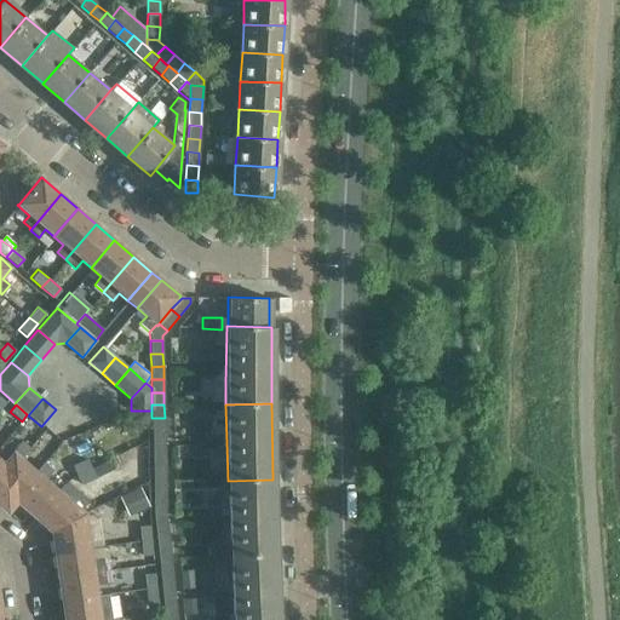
[(151,418),(151,430),(165,430),(165,418),(151,418)]
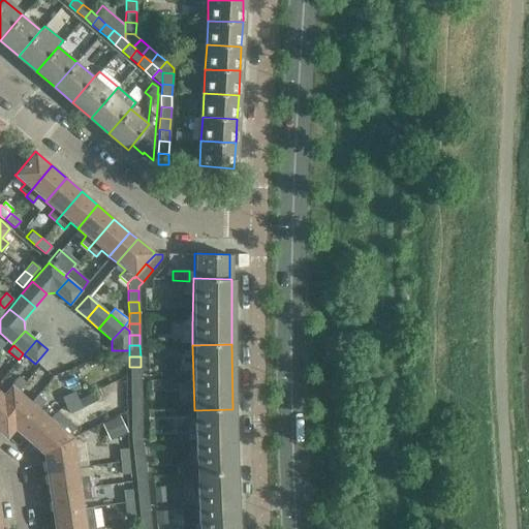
[(129,367),(130,378),(141,378),(141,367),(129,367)]
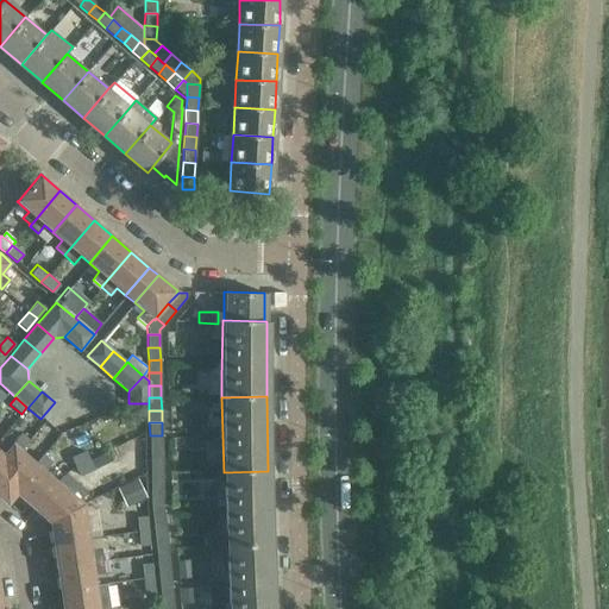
[(0,450),(0,473),(20,450),(29,440),(20,433),(2,453),(0,450)]
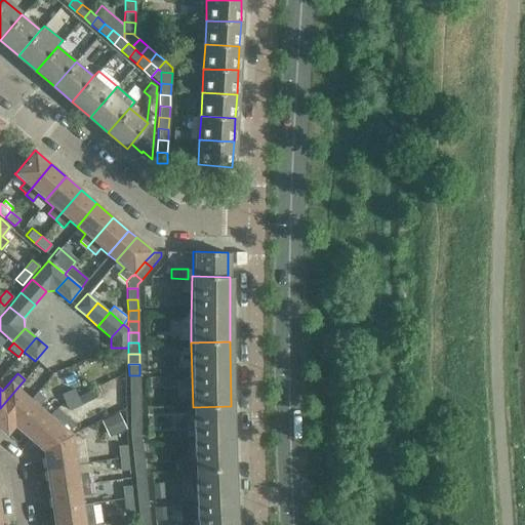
[(129,375),(129,387),(139,386),(139,375),(129,375)]
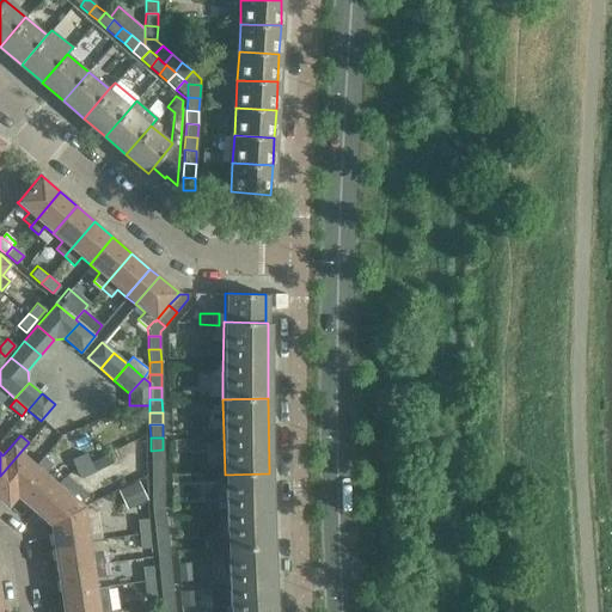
[(151,451),(151,463),(164,463),(163,450),(151,451)]
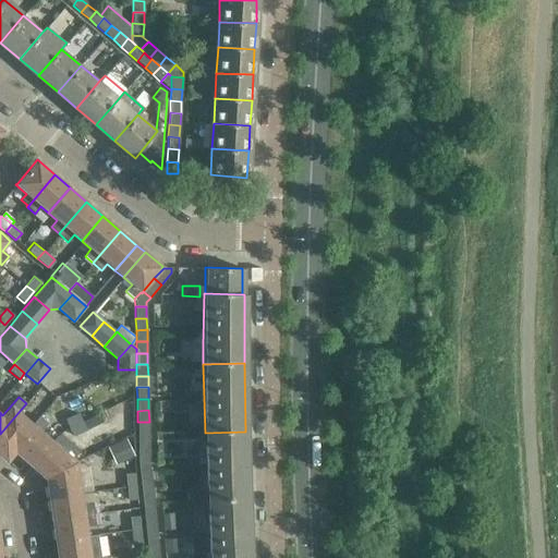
[(19,412),(0,434),(0,455),(7,461),(15,450),(16,450),(36,426),(19,412)]
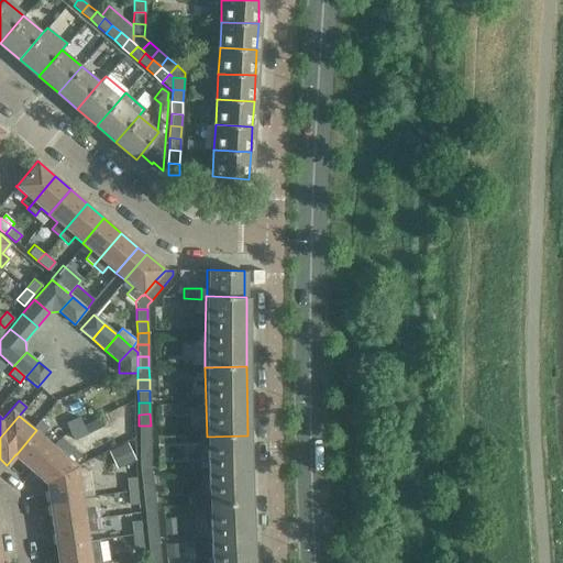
[(65,424),(74,442),(102,428),(98,420),(83,428),(78,418),(65,424)]
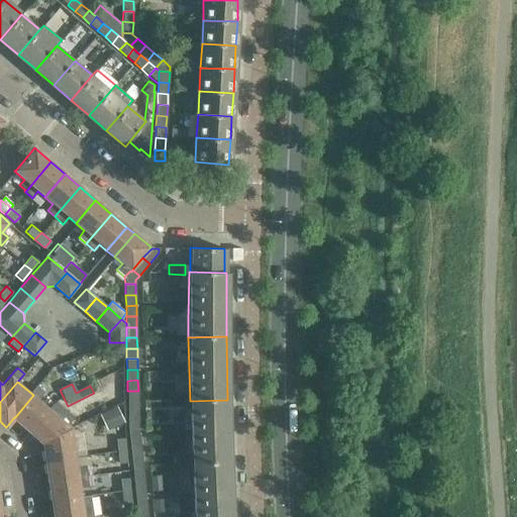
[(127,391),(127,402),(138,401),(138,391),(127,391)]
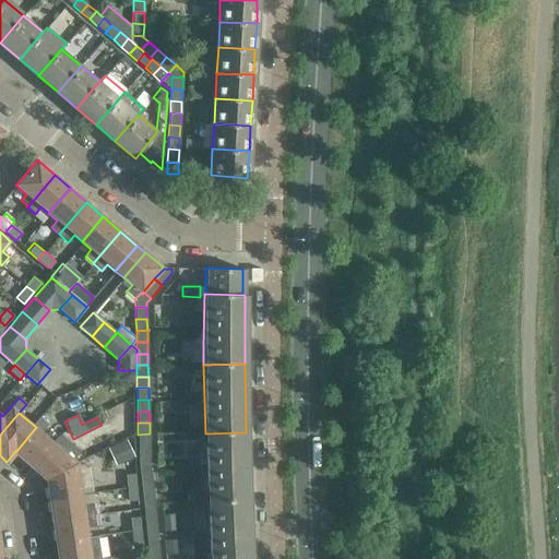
[(36,427),(16,451),(32,464),(51,441),(36,427)]
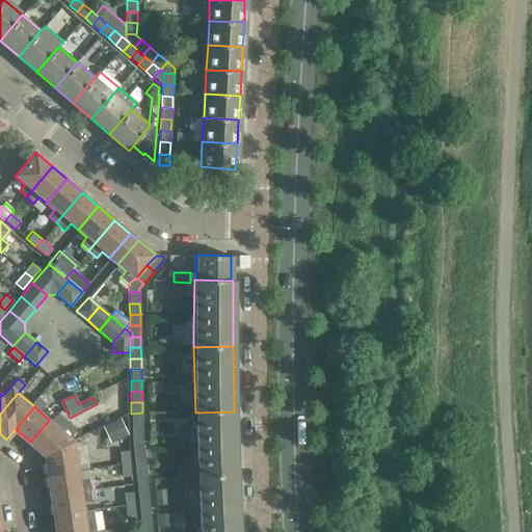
[(195,413),(196,477),(236,475),(234,411),(195,413)]
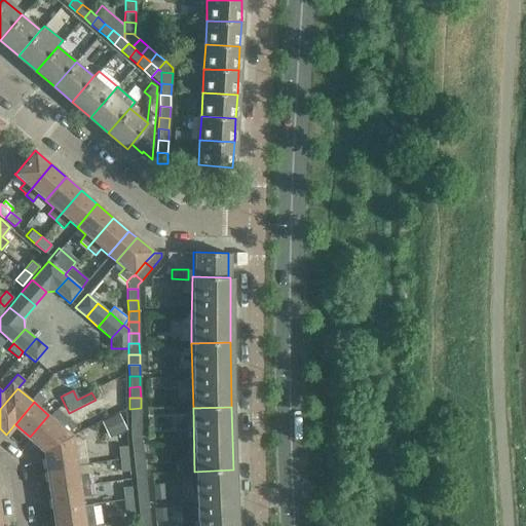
[(129,409),(130,419),(141,419),(141,408),(129,409)]
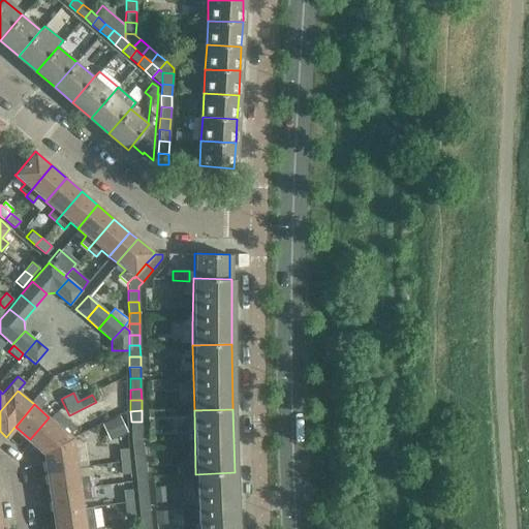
[(117,416),(99,426),(107,442),(125,434),(117,416)]
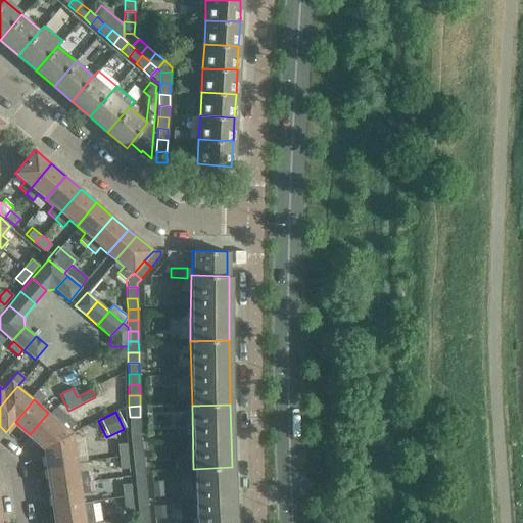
[(48,413),(30,434),(45,447),(73,433),(48,413)]
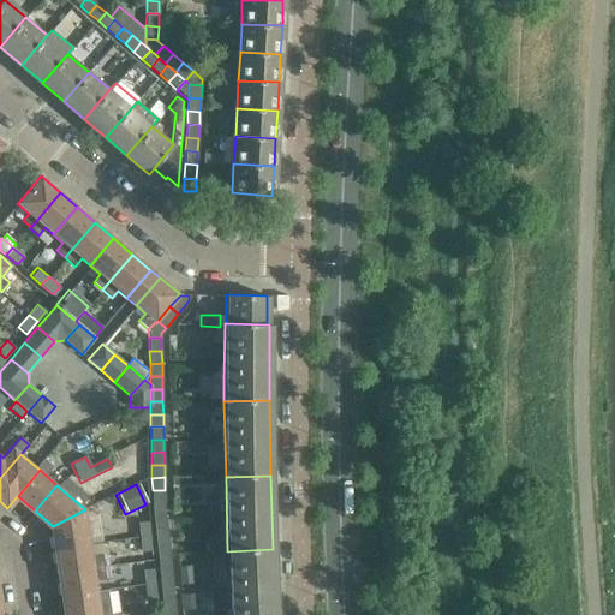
[(153,490),(153,503),(165,503),(165,490),(153,490)]
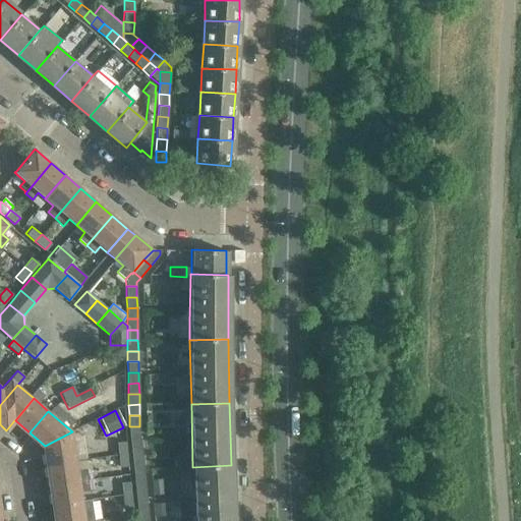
[(129,431),(129,437),(139,436),(139,426),(129,426),(129,431)]
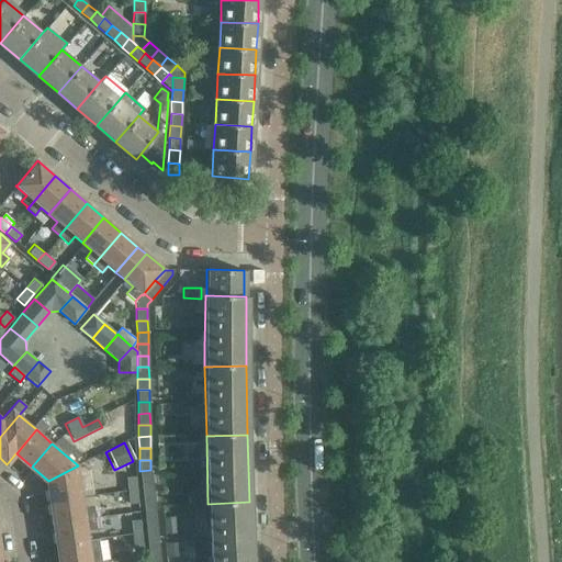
[(78,465),(48,481),(51,501),(82,496),(78,465)]
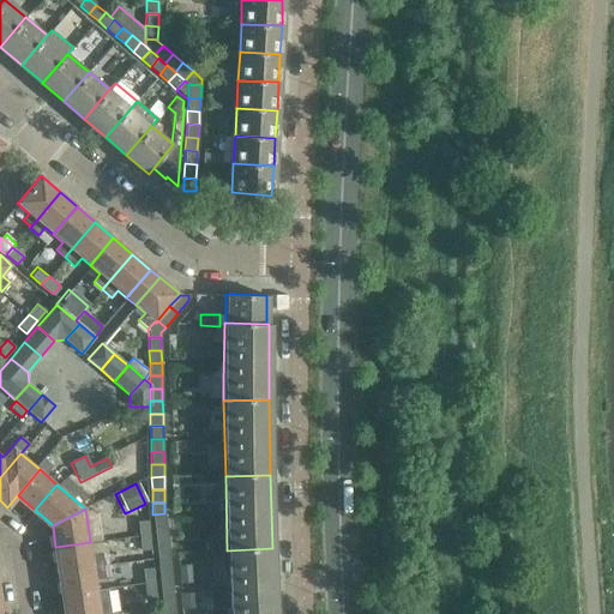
[(152,515),(155,528),(167,527),(164,513),(152,515)]
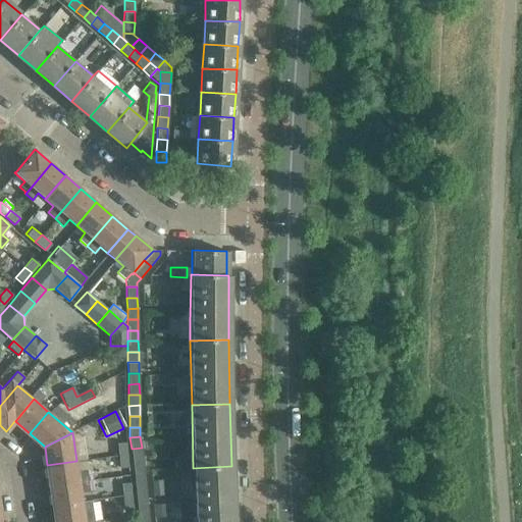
[(126,442),(117,444),(118,456),(127,455),(126,442)]
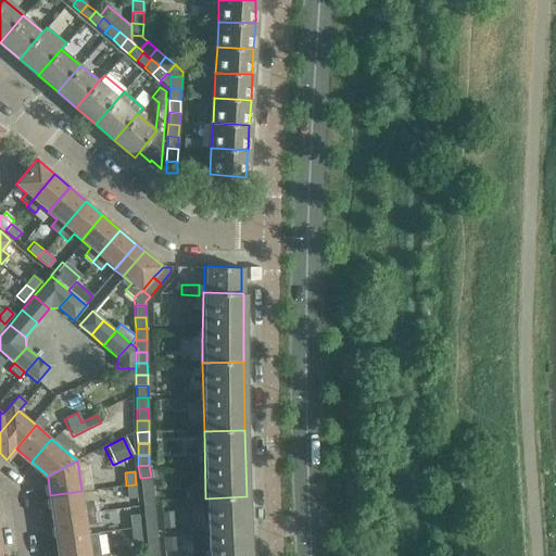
[(140,478),(141,490),(152,489),(151,477),(140,478)]
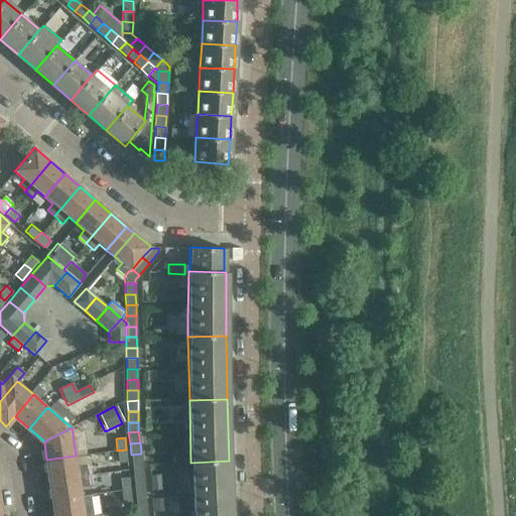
[(126,449),(117,450),(118,463),(127,463),(126,449)]
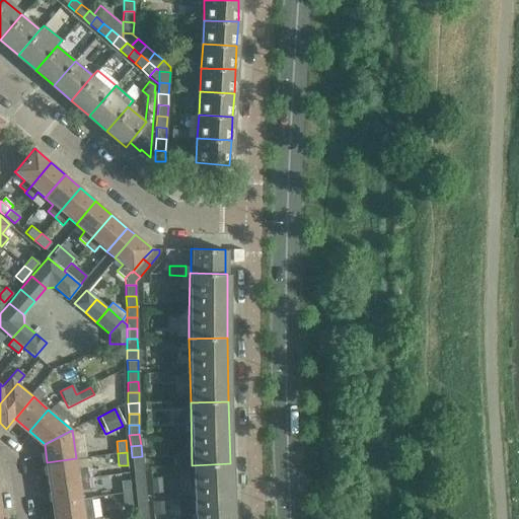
[(132,457),(133,467),(143,466),(142,456),(132,457)]
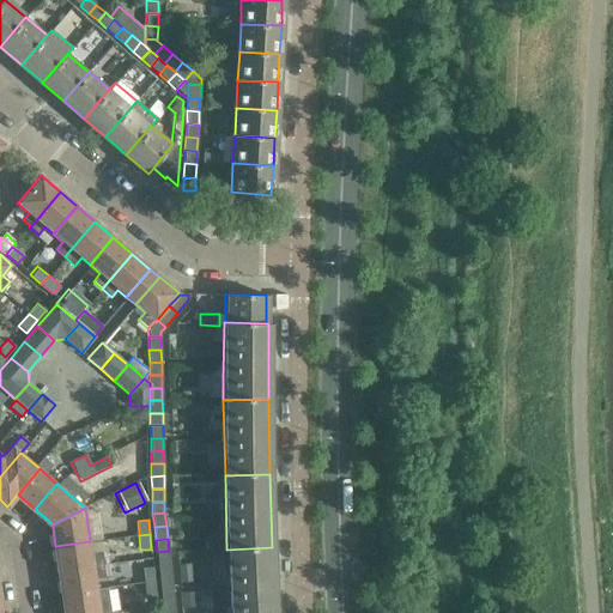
[(91,553),(90,541),(55,546),(59,570),(103,564),(101,552),(91,553)]
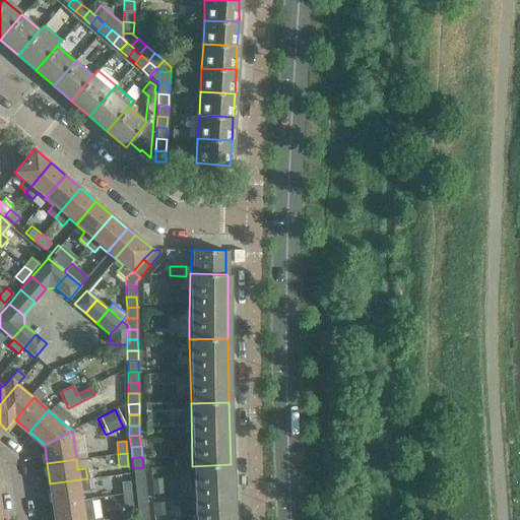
[(233,519),(231,464),(192,466),(194,519),(233,519)]
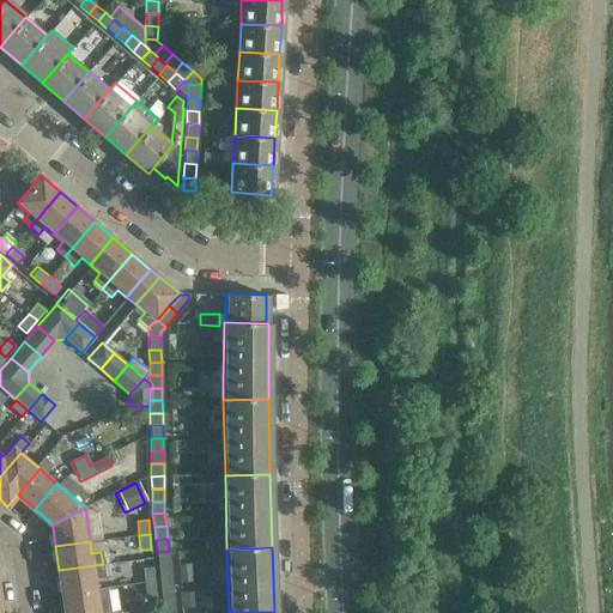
[(157,552),(158,565),(170,564),(169,551),(157,552)]
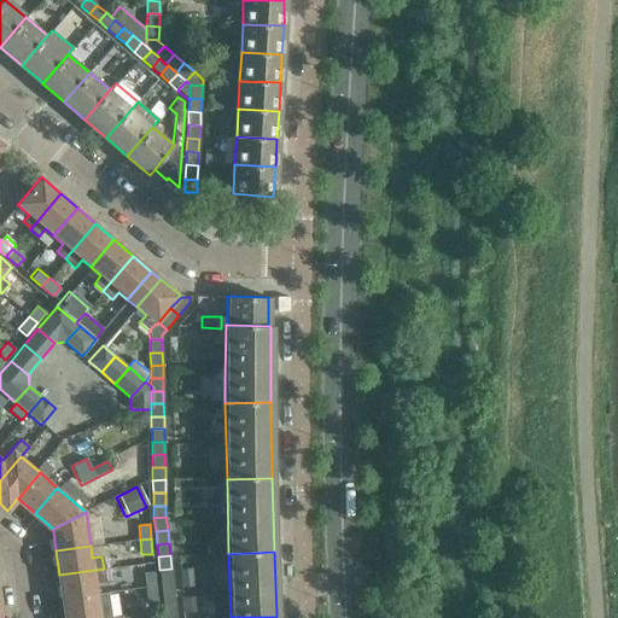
[(104,569),(59,575),(63,600),(98,595),(95,582),(105,581),(104,569)]
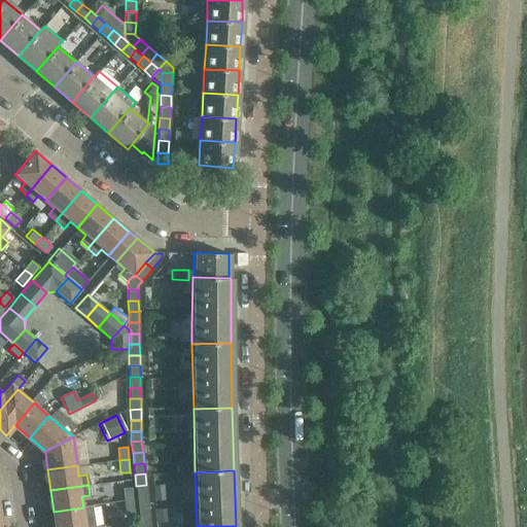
[(136,486),(137,496),(147,495),(146,485),(136,486)]
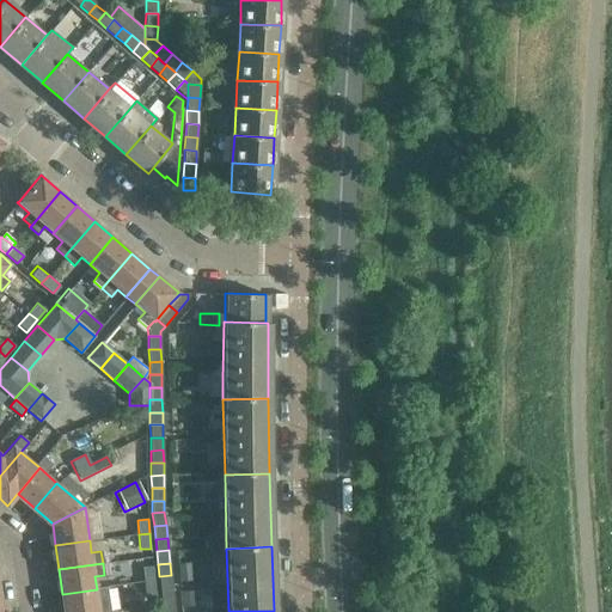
[(191,581),(190,563),(178,564),(179,582),(191,581)]
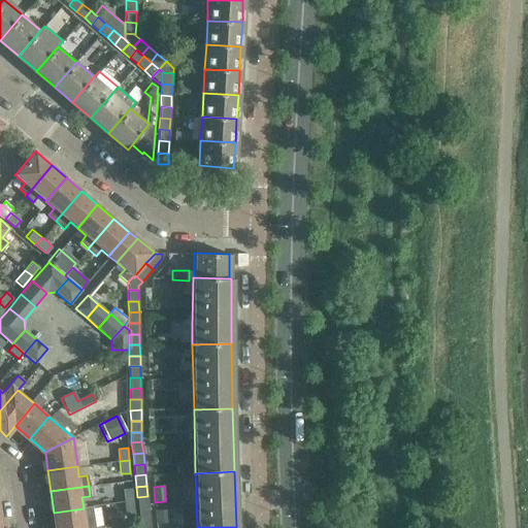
[(130,490),(122,491),(123,503),(131,502),(130,490)]
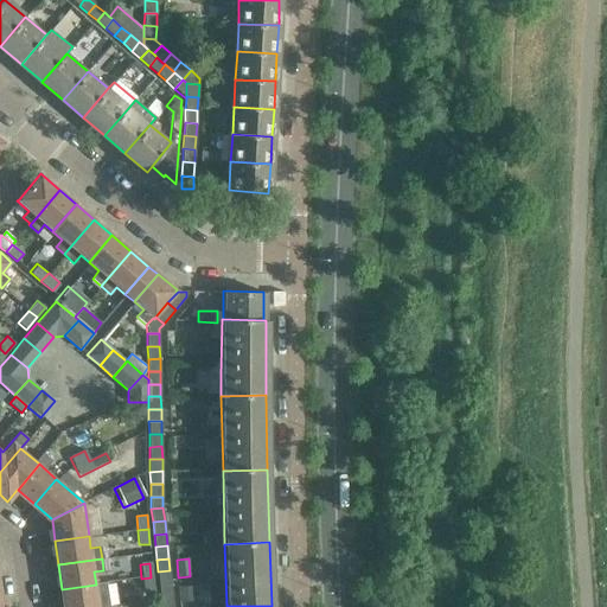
[(158,572),(159,585),(171,583),(170,570),(158,572)]
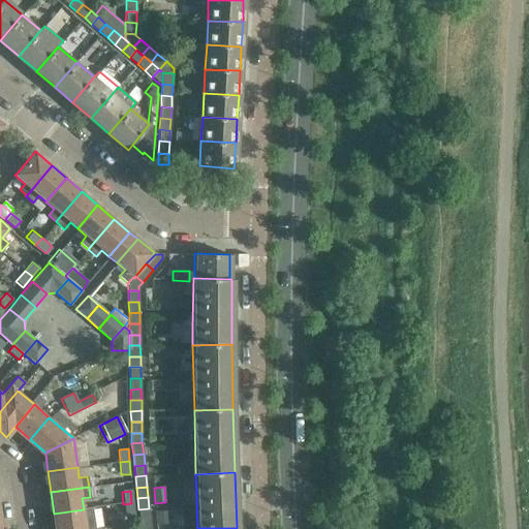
[(131,503),(123,504),(124,517),(132,516),(131,503)]
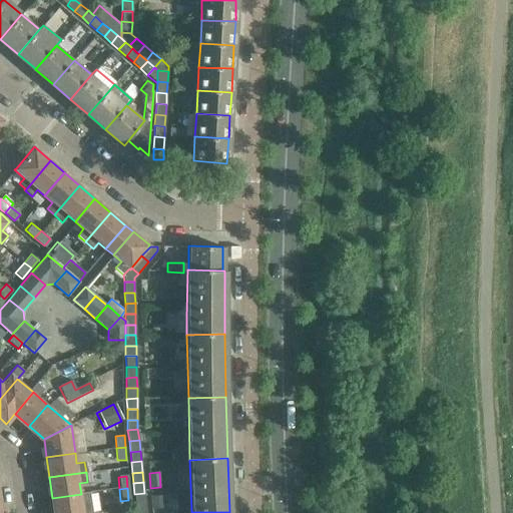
[(81,494),(52,498),(53,512),(82,512),(92,512),(89,493),(81,494)]
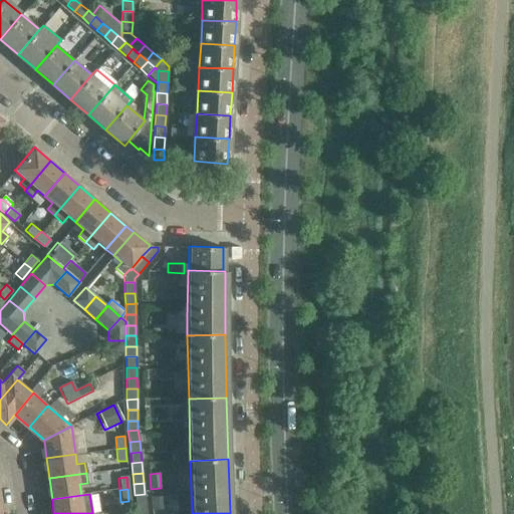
[(135,495),(136,505),(146,504),(145,494),(135,495)]
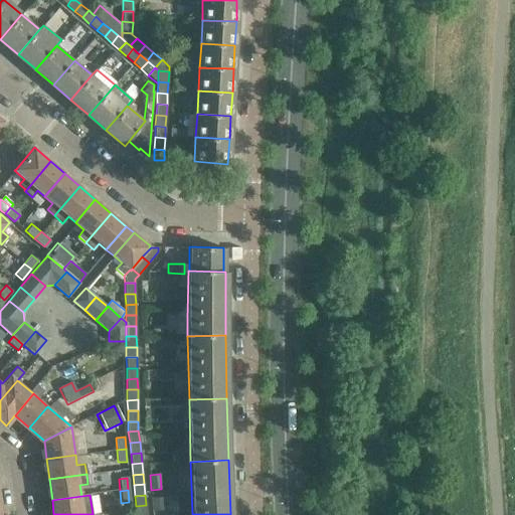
[(136,506),(137,514),(147,514),(146,505),(136,506)]
